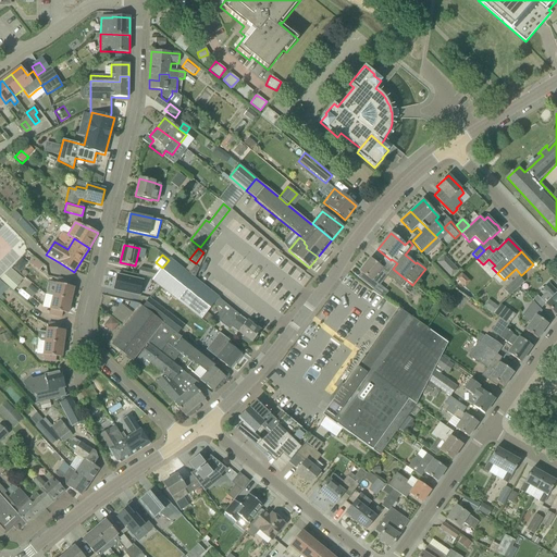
[(27,262),(39,271),(44,264),(32,256),(27,262)]
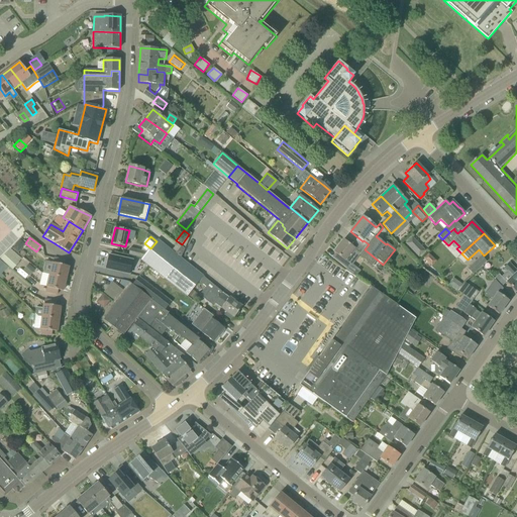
[(405,243),(419,257),(426,251),(412,237),(405,243)]
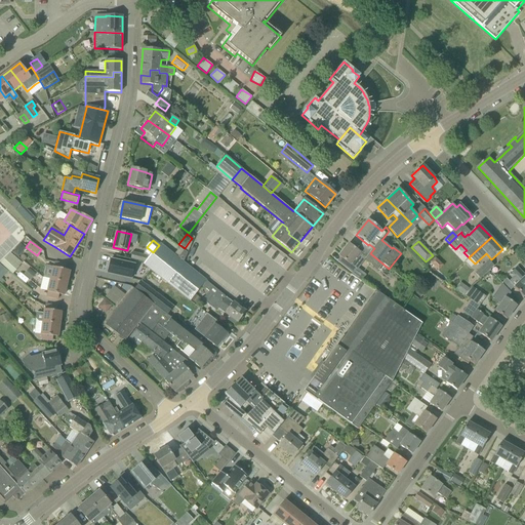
[(183,263),(187,253),(184,250),(178,256),(177,258),(159,244),(159,245),(153,252),(150,256),(144,264),(167,282),(190,301),(191,300),(202,286),(206,289),(210,284),(207,282),(183,263)]
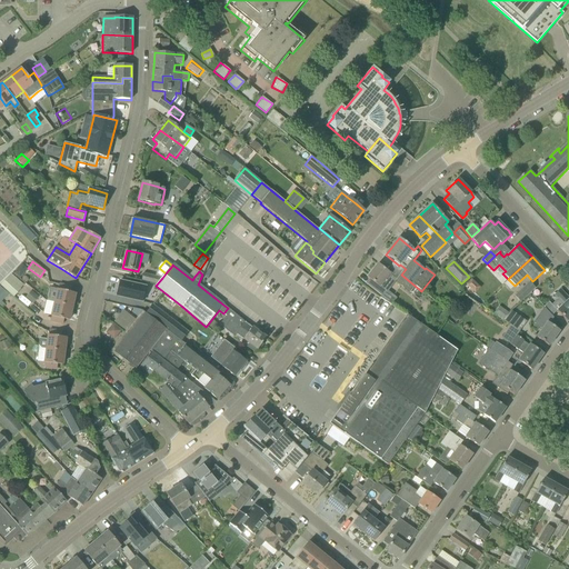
[(415,297),(420,290),(401,275),(397,280),(390,275),(378,265),(367,278),(386,293),(395,282),(407,292),(407,291),(409,293),(415,297)]
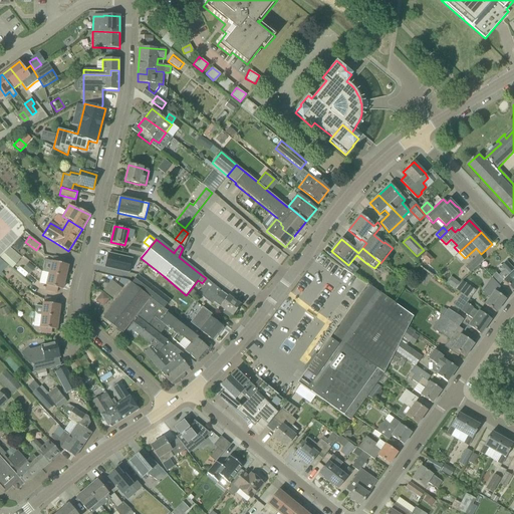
[(172,248),(175,251),(180,245),(176,243),(172,248)]
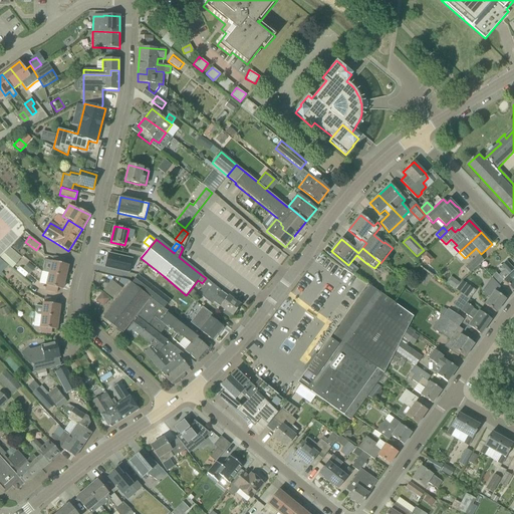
[(141,258),(147,251),(129,247),(127,254),(141,258)]
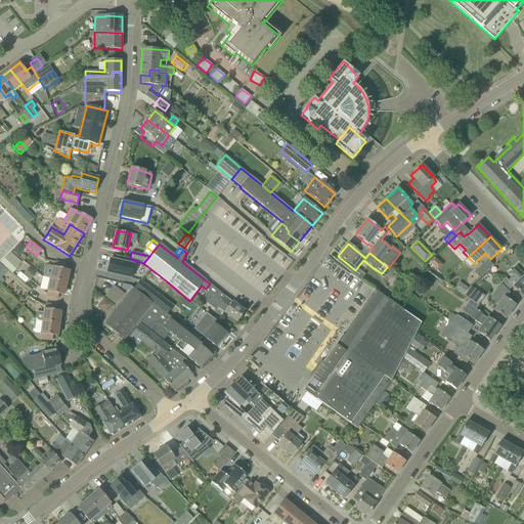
[(1,263),(8,270),(12,273),(18,266),(7,256),(1,263)]
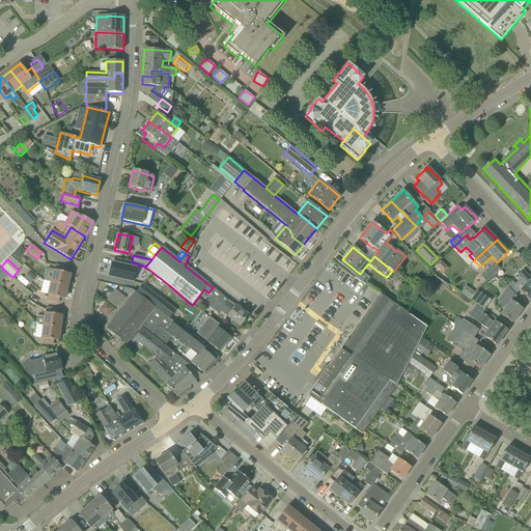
[(442,274),(447,269),(440,260),(435,266),(442,274)]
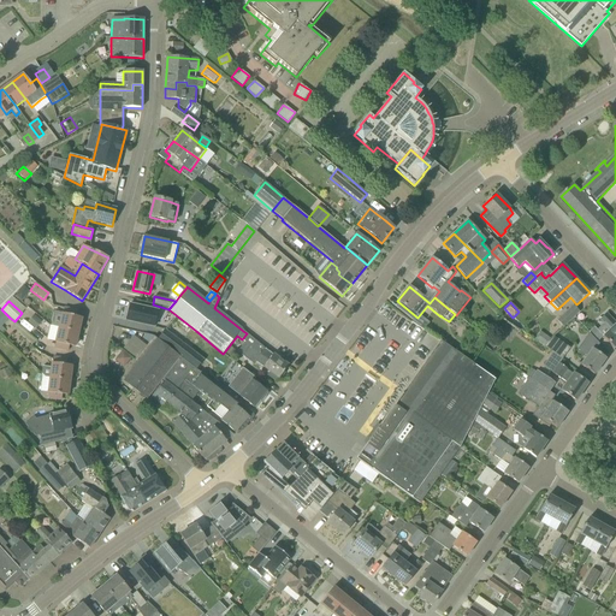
[(126,321),(154,327),(158,311),(130,304),(126,321)]
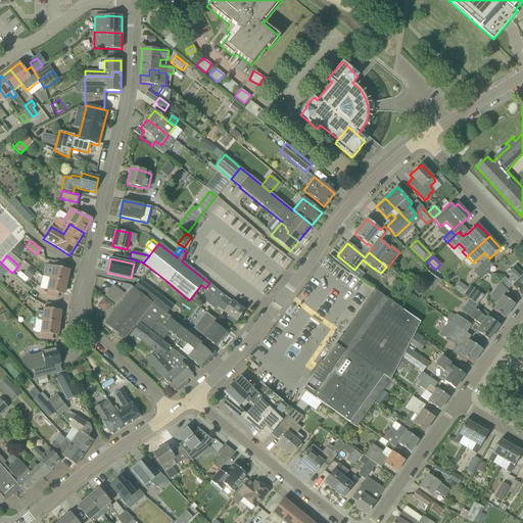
[(486,259),(473,273),(478,278),(492,266),(486,259)]
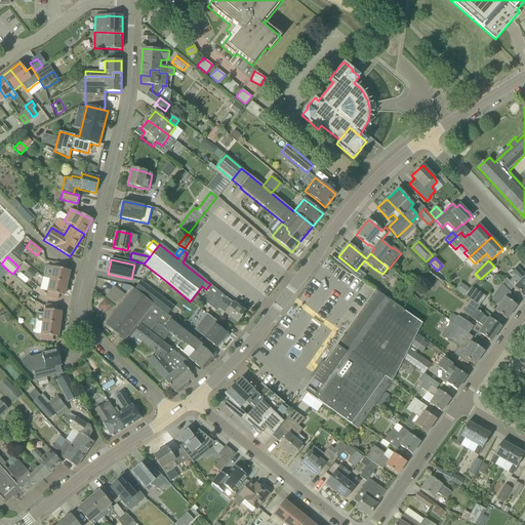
[(26,283),(35,273),(24,263),(14,274),(26,283)]
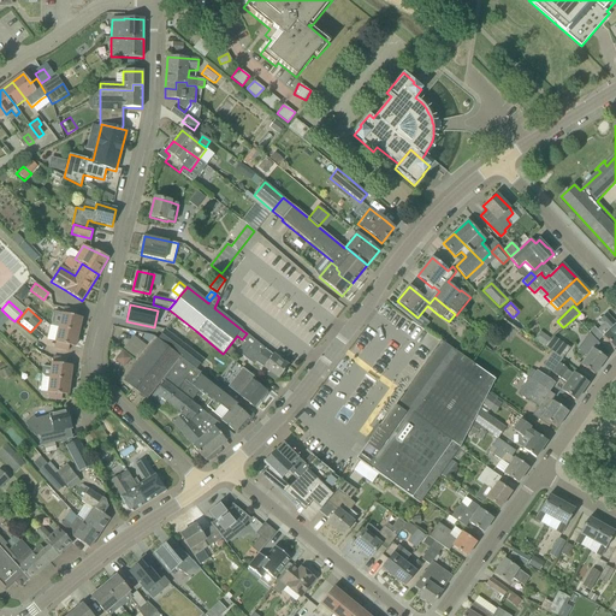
[(77,312),(64,308),(59,329),(78,332),(82,318),(76,317),(77,312)]
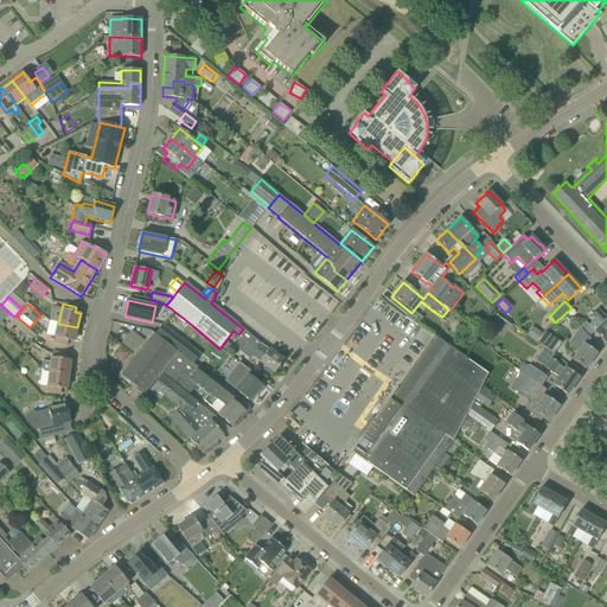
[(592,315),(600,325),(594,332),(606,344),(606,342),(606,319),(598,310),(592,315)]
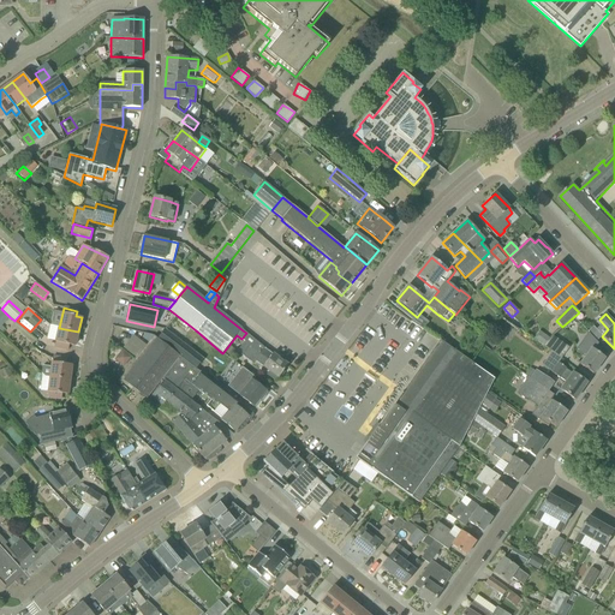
[(596,341),(602,336),(598,332),(593,327),(587,332),(590,334),(596,341)]
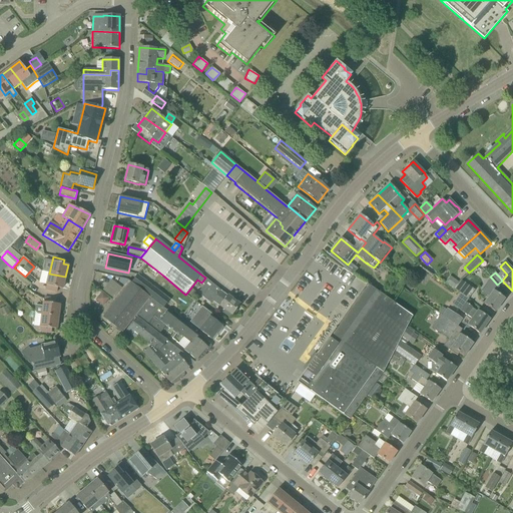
[(62,289),(65,277),(49,274),(46,290),(56,292),(57,288),(62,289)]
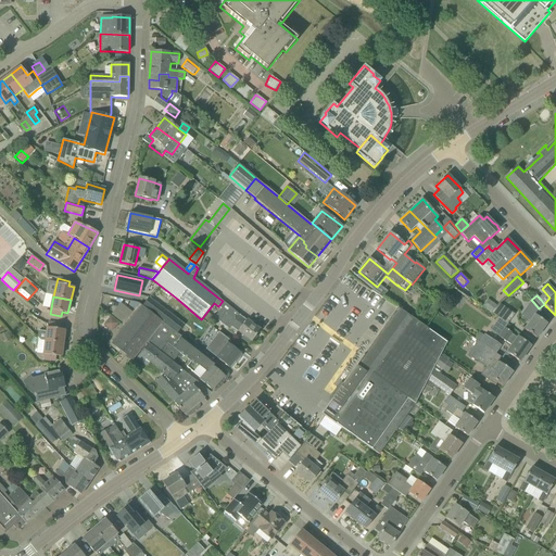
[(162,321),(173,330),(179,321),(149,298),(142,307),(162,321)]
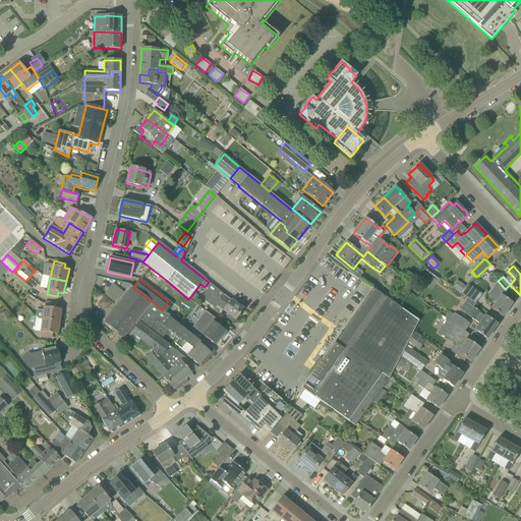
[(236,321),(244,309),(209,282),(205,287),(208,289),(200,298),(215,308),(217,305),(223,310),(223,311),(228,315),(227,317),(232,322),(234,320),(236,321)]
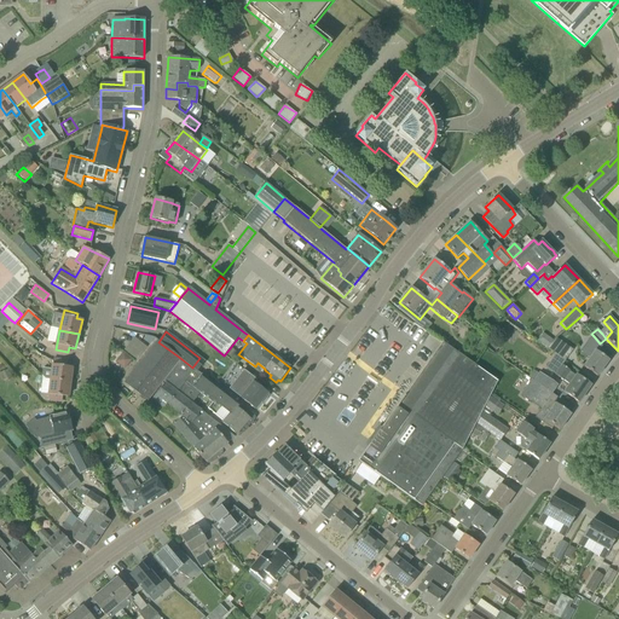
[(556,339),(547,348),(555,354),(565,362),(572,350),(556,339)]
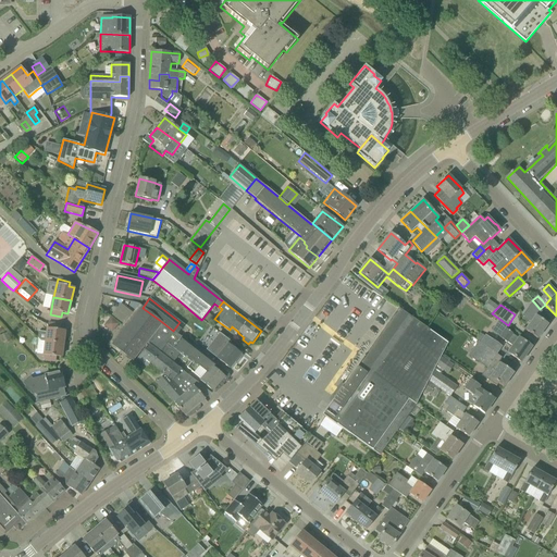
[(162,323),(141,307),(112,345),(133,361),(147,343),(162,323)]
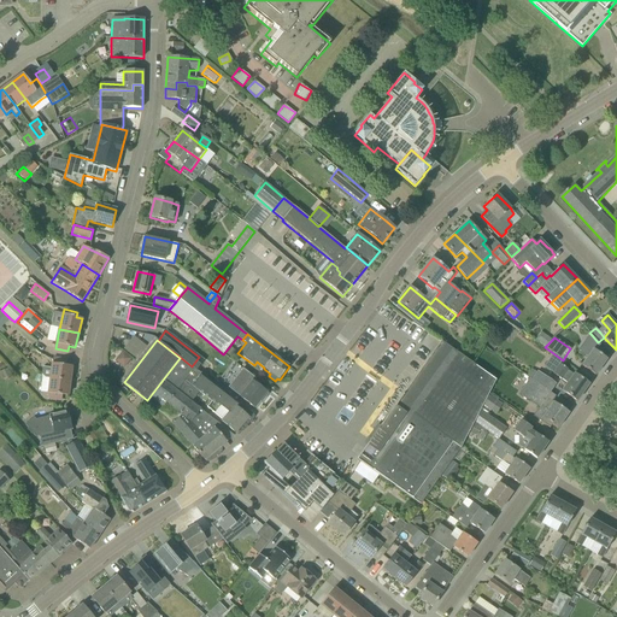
[(489,393),(497,381),(457,353),(441,341),(357,459),(378,475),(412,499),(421,505),(442,475),(452,462),(454,458),(460,450),(460,448),(466,436),(474,423),(489,394),(489,393)]
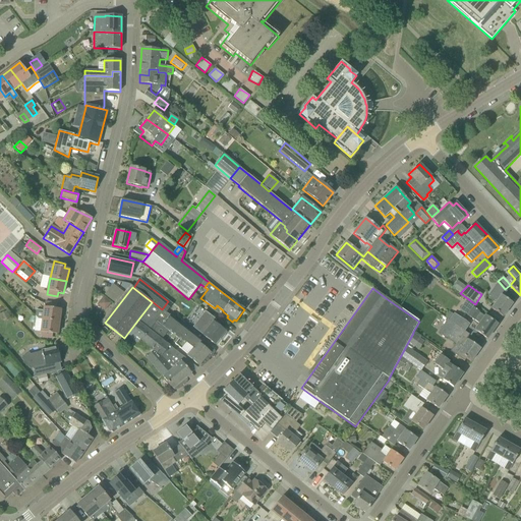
[(503,317),(513,303),(502,295),(501,296),(496,292),(490,298),(496,302),(491,308),(503,317)]
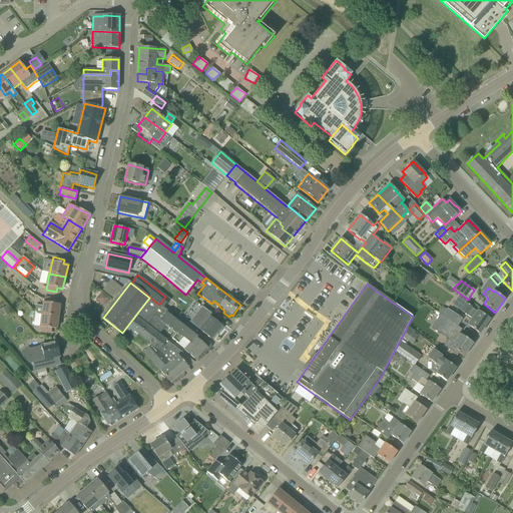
[(468,300),(460,294),(452,306),(461,311),(466,315),(467,314),(473,318),(468,325),(480,334),(490,320),(478,311),(477,312),(472,308),(466,303),(468,300)]
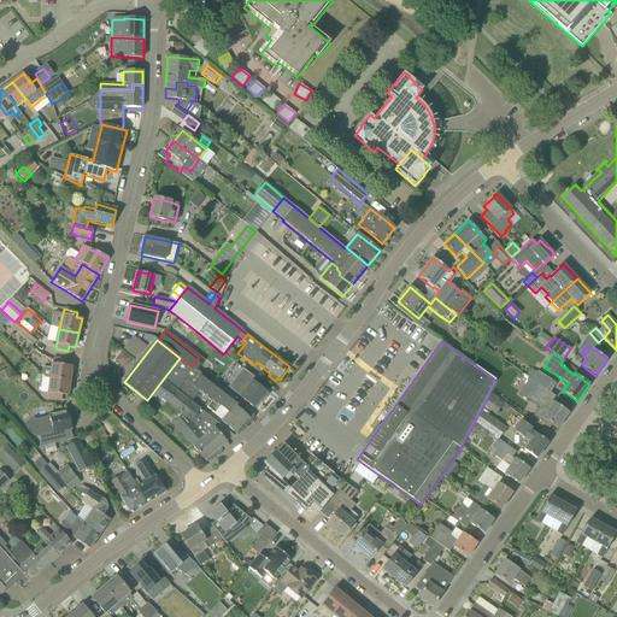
[(163,380),(164,381),(177,391),(187,378),(193,383),(192,386),(211,403),(207,409),(223,421),(222,422),(238,435),(239,435),(254,417),(254,416),(252,413),(215,385),(201,374),(200,374),(192,366),(180,357),(180,358),(163,380)]
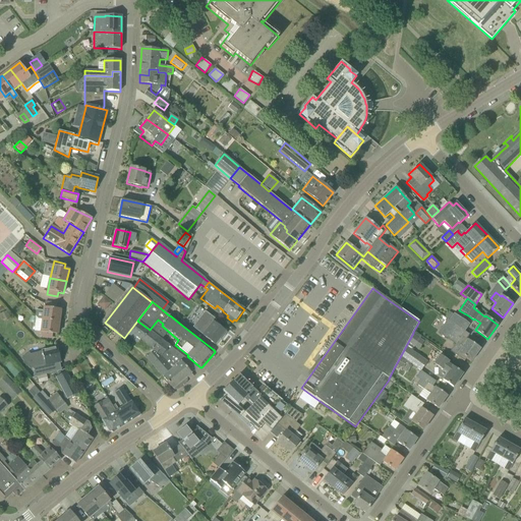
[(45,303),(44,311),(36,310),(35,316),(38,320),(43,320),(59,322),(60,309),(55,308),(56,304),(45,303)]
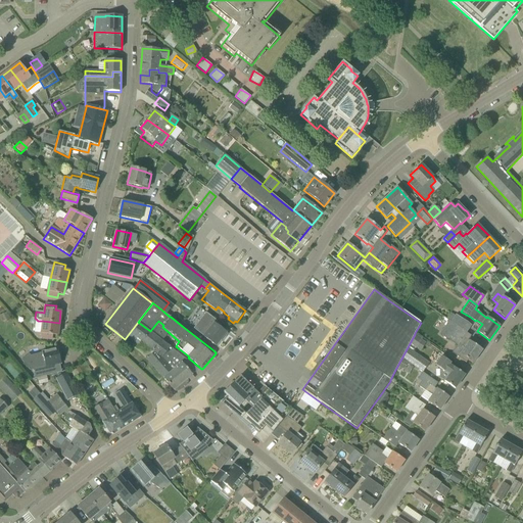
[(218,321),(207,312),(193,328),(216,346),(221,339),(223,340),(228,334),(215,324),(218,321)]
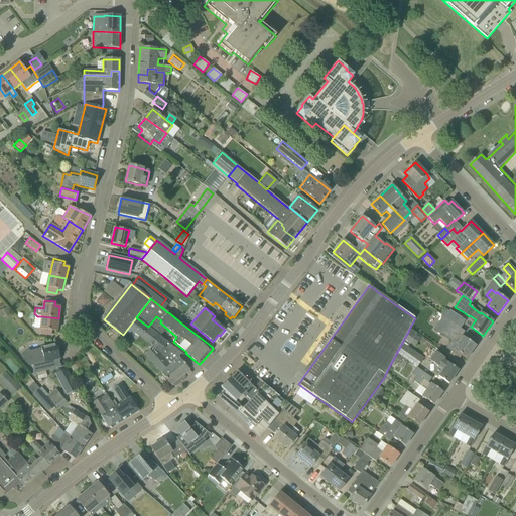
[(6,308),(0,310),(0,313),(1,317),(9,314),(6,308)]
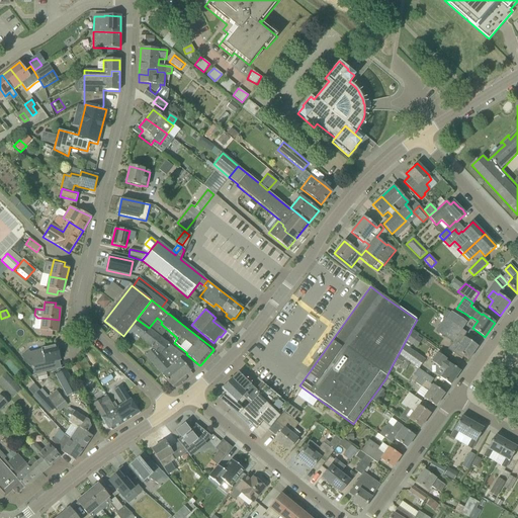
[(466,333),(461,330),(445,319),(449,313),(446,310),(442,316),(444,318),(435,331),(443,336),(452,342),(453,341),(459,345),(455,351),(453,354),(461,359),(463,357),(467,360),(478,347),(463,337),(466,333)]
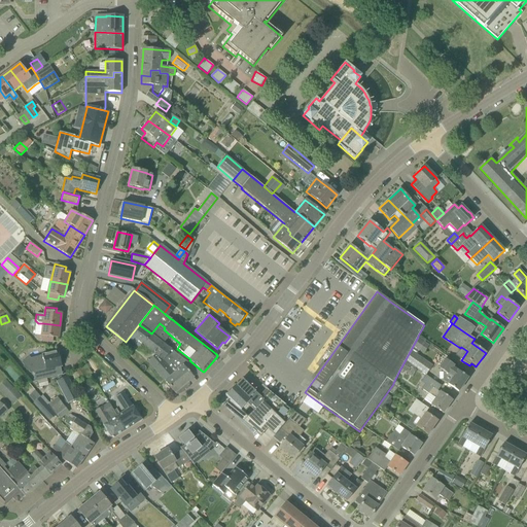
[(457,318),(453,324),(469,336),(475,327),(459,317),(459,318),(458,317),(457,318)]
